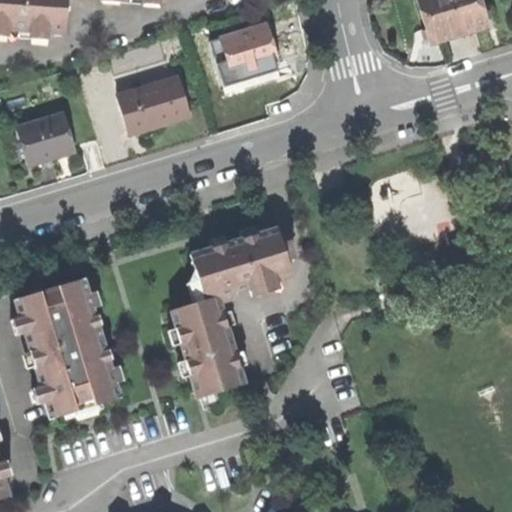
[(0,0),(0,29),(67,33),(68,0),(0,0)]
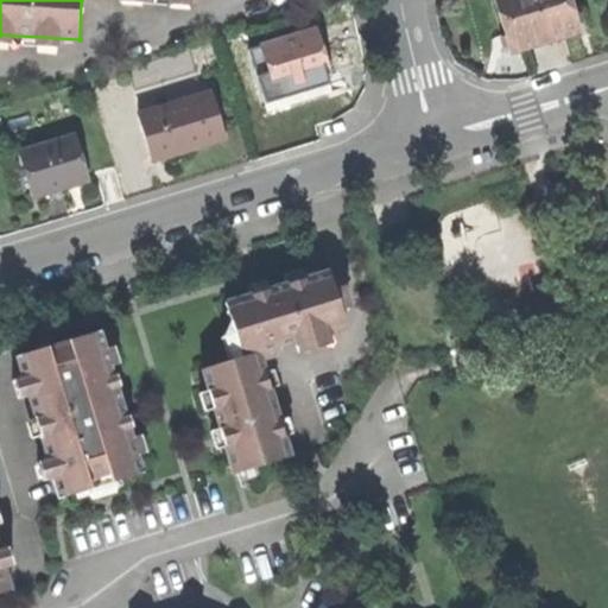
[(533,0),(495,0),(514,55),(533,49),(549,45),(533,0)]
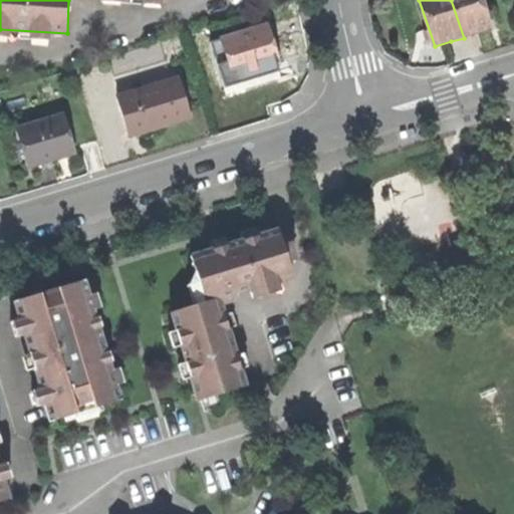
[(483,0),(451,0),(464,38),(480,32),(493,28),(483,0)]
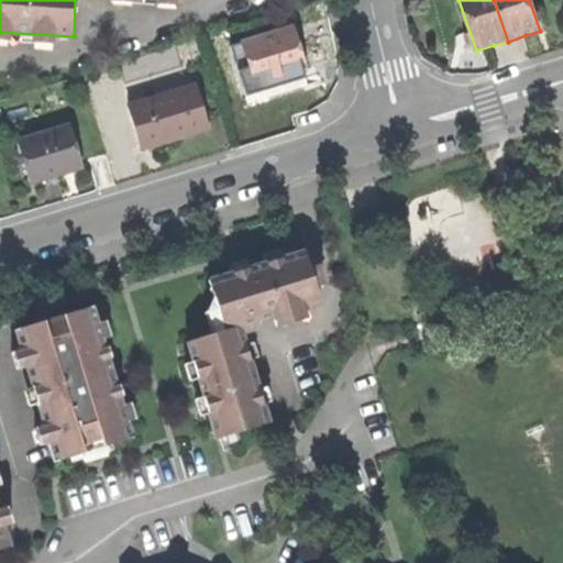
[(269,83),(308,72),(294,31),(243,46),(255,87),(269,83)]
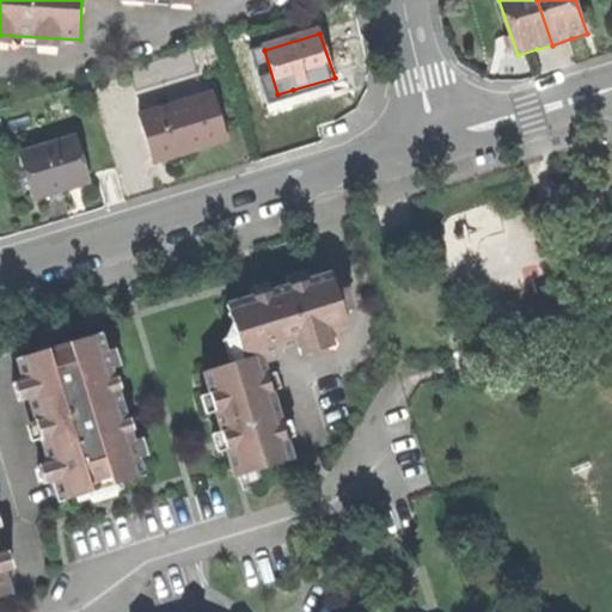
[(189,153),(228,140),(214,95),(140,118),(155,164),(189,153)]
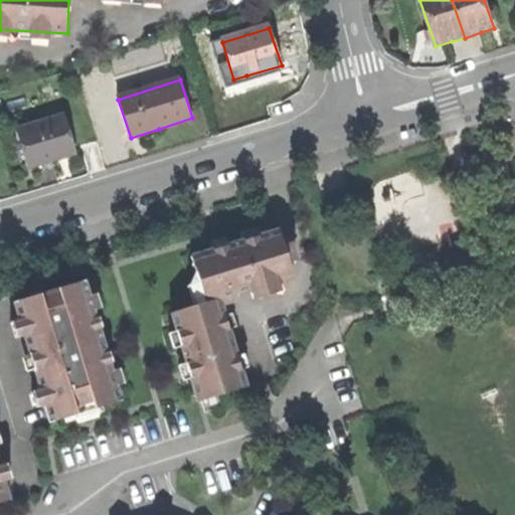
[(51,161),(77,153),(65,116),(23,129),(36,166),(51,161)]
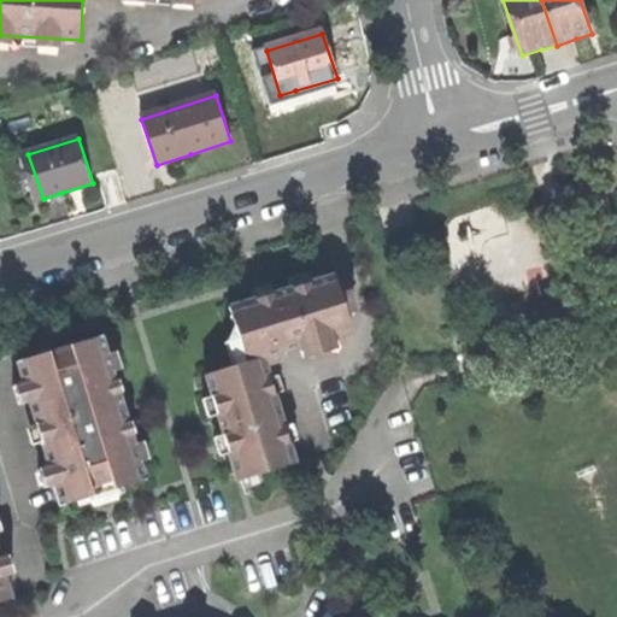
[(238,365),(209,375),(215,395),(221,415),(224,424),(227,434),(233,453),(241,480),(247,479),(252,493),(272,487),(268,472),(298,463),(266,365),(281,360),(286,352),(354,330),(336,275),(311,283),(307,272),(291,278),(293,288),(285,291),(230,307),(240,338),(247,362),(238,365)]
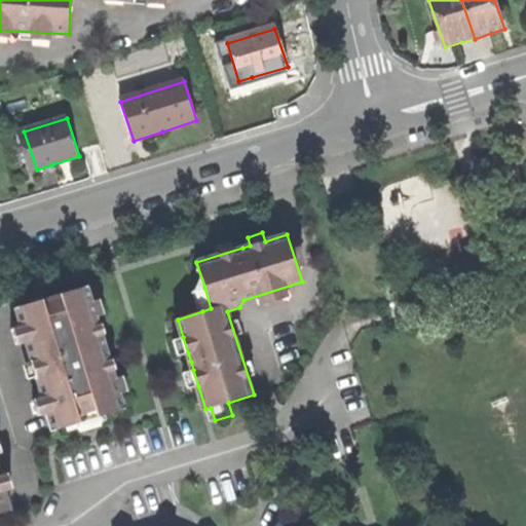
[(47,413),(52,429),(72,424),(71,421),(78,418),(76,411),(99,404),(101,412),(108,410),(109,413),(125,408),(120,392),(116,377),(98,315),(92,300),(88,286),(15,307),(22,326),(27,343),(33,364),(42,396),(47,413)]
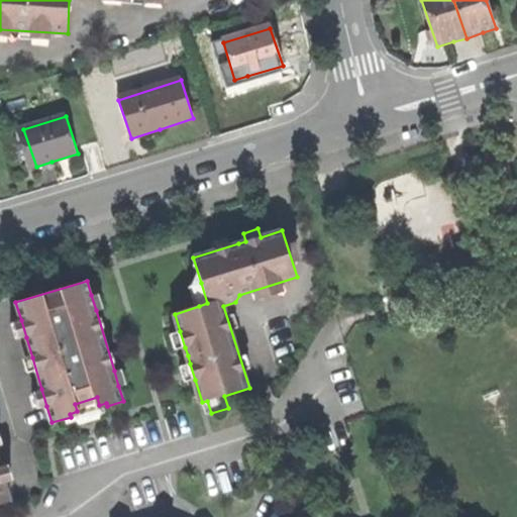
[(192,285),(199,306),(207,303),(201,283),(192,285)]
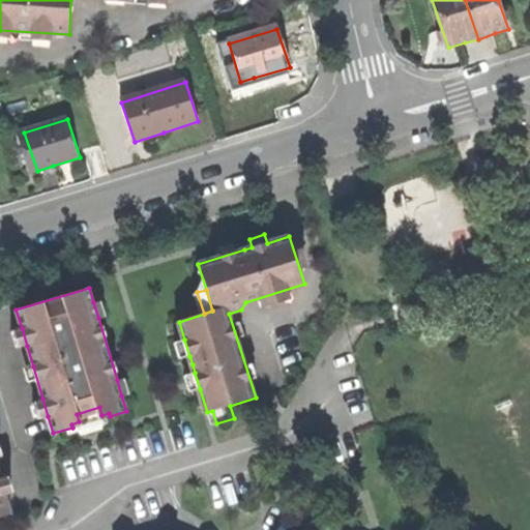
[(102,299),(93,302),(98,318),(107,315),(102,299)]
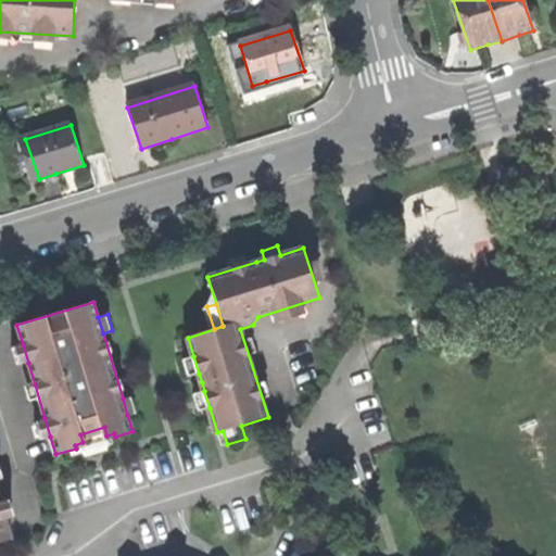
[(20,365),(28,363),(23,344),(14,348),(20,365)]
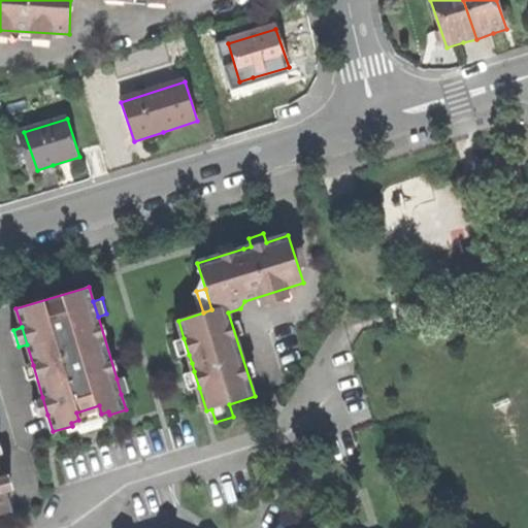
[(182,357),(189,355),(184,338),(176,340),(182,357)]
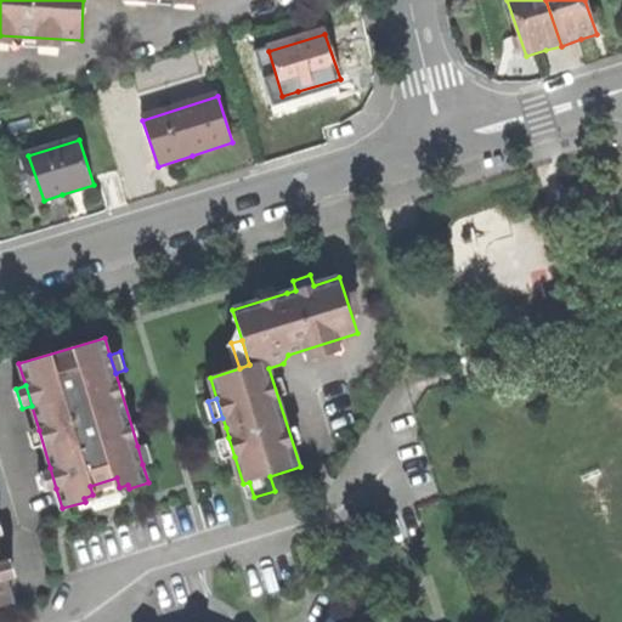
[(225,459),(235,457),(228,437),(219,440),(225,459)]
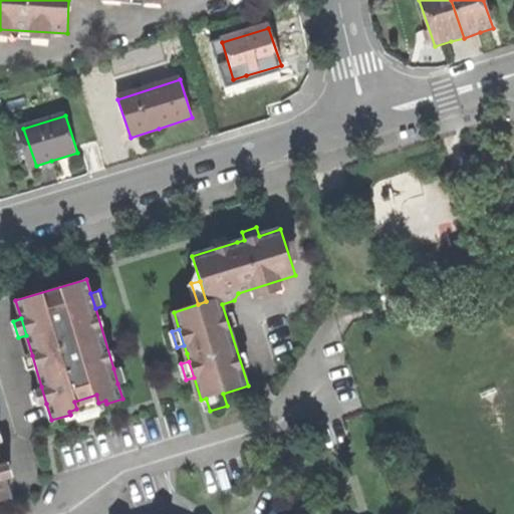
[(121,366),(113,368),(117,383),(126,380),(121,366)]
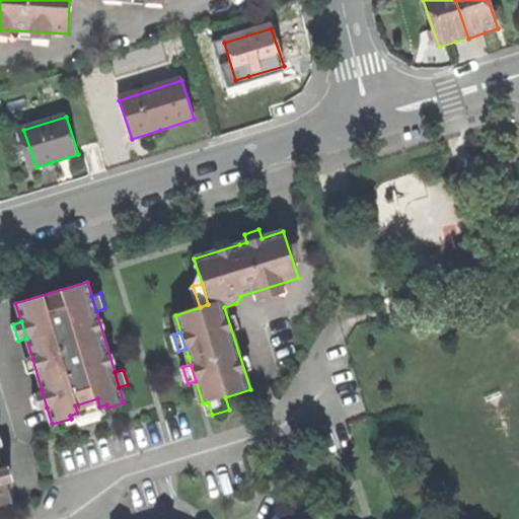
[(40,410),(47,408),(42,390),(34,393),(40,410)]
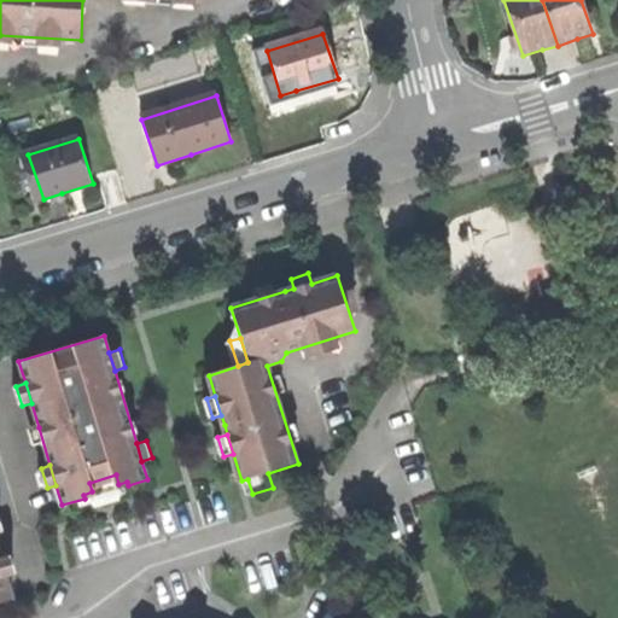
[(0,601),(16,598),(0,546),(0,601)]
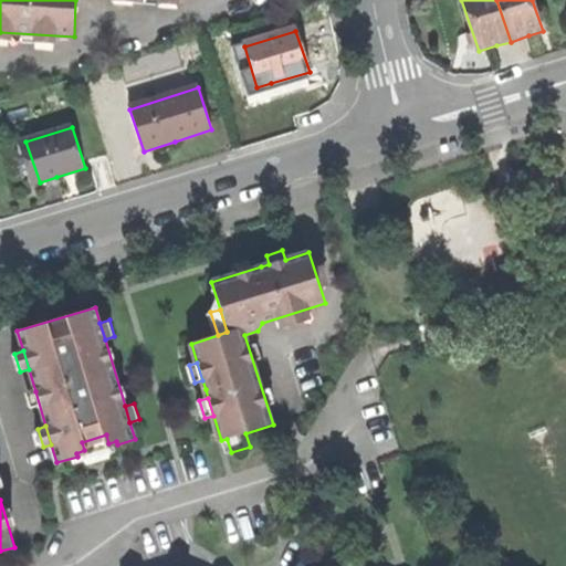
All buildings are outlined.
